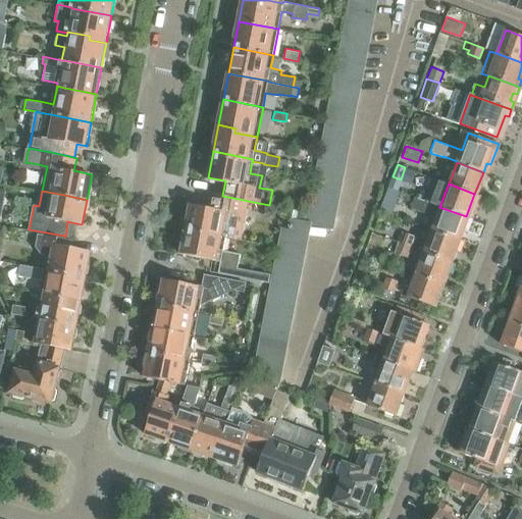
[(293,209),(269,205),(222,196),(211,193),(208,207),(191,204),(187,228),(225,236),(227,222),(241,225),(243,214),(288,222),(289,219),(291,220),(292,216),(293,209)]
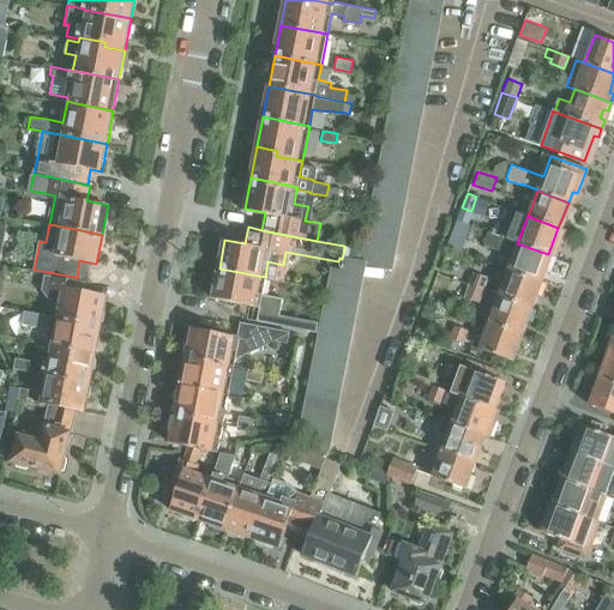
[(487,231),(483,243),(505,252),(499,265),(507,269),(539,281),(548,254),(517,243),(487,231)]
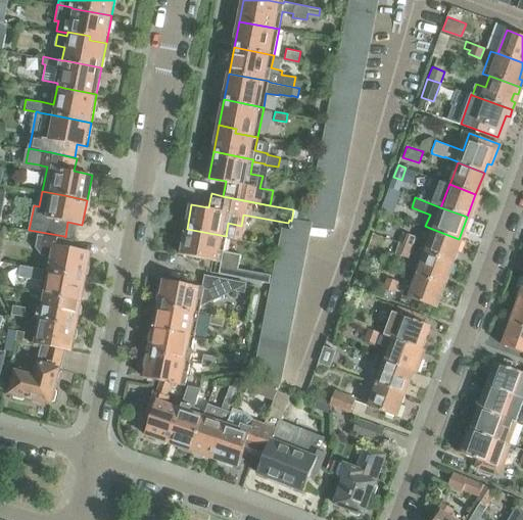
[(308,213),(293,209),(292,217),(306,220),(308,213)]
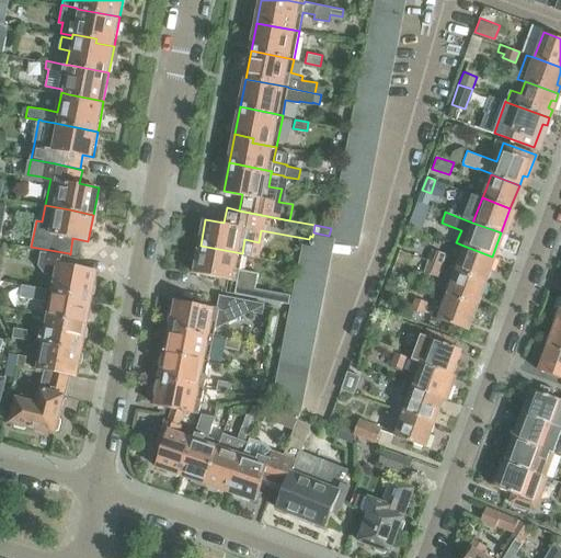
[(311,241),(310,245),(330,249),(332,240),(332,237),(329,236),(313,232),(312,237),(310,236),(309,239),(309,240),(311,241)]
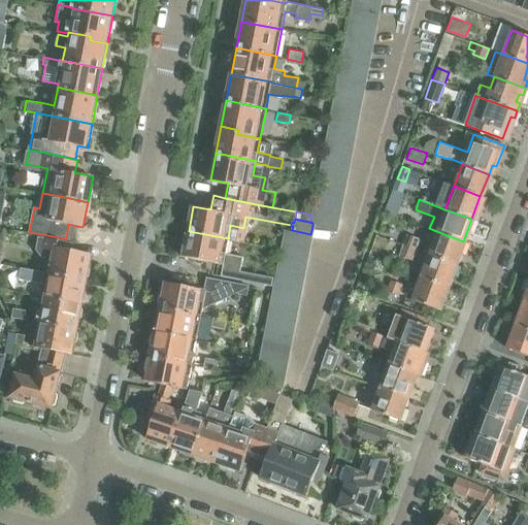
[(189,231),(184,256),(229,264),(227,276),(270,285),(275,263),(225,253),(228,238),(189,231)]
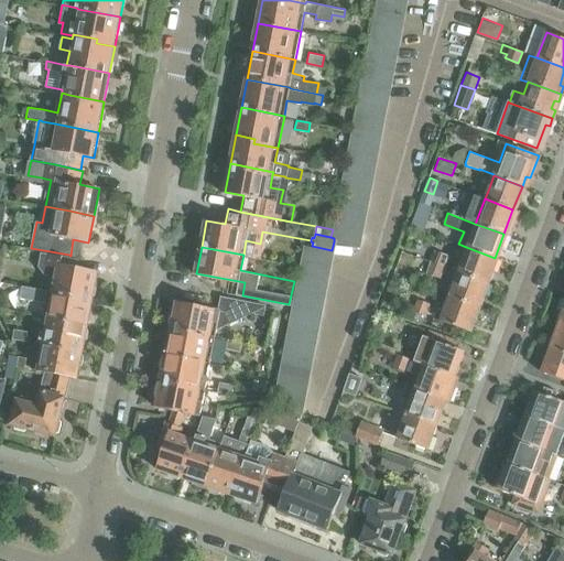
[(466,247),(458,267),(457,271),(485,282),(495,258),(466,247)]
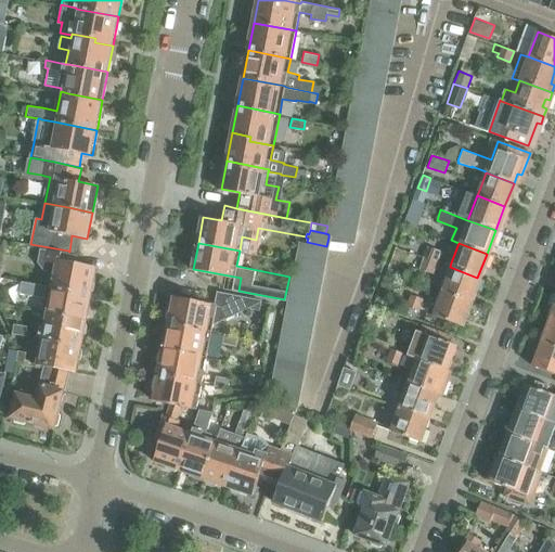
[(437,262),(441,249),(427,244),(423,257),(437,262)]
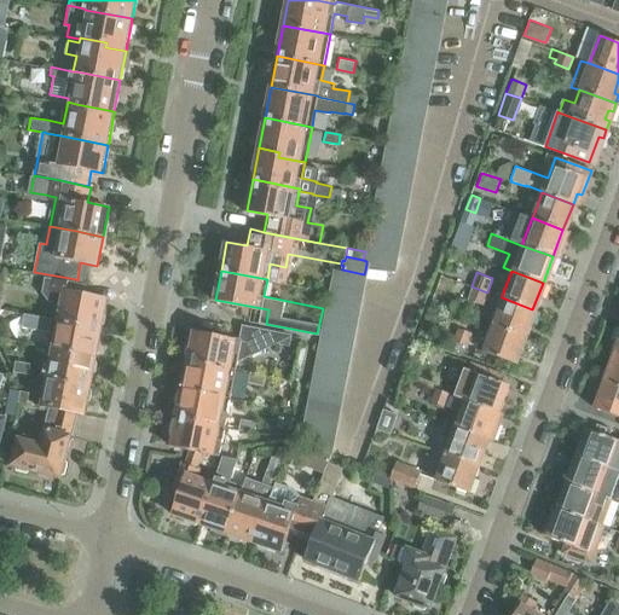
[(105,299),(85,295),(86,284),(45,277),(42,290),(58,293),(53,318),(53,319),(99,328),(105,299)]
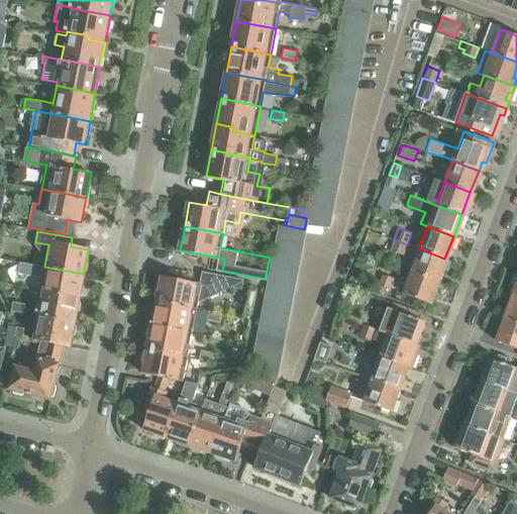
[(299,258),(302,243),(276,238),(273,252),(299,258)]
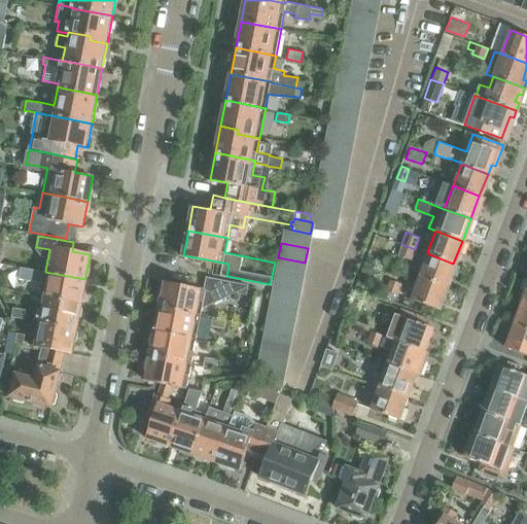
[(411,258),(415,249),(401,244),(397,253),(411,258)]
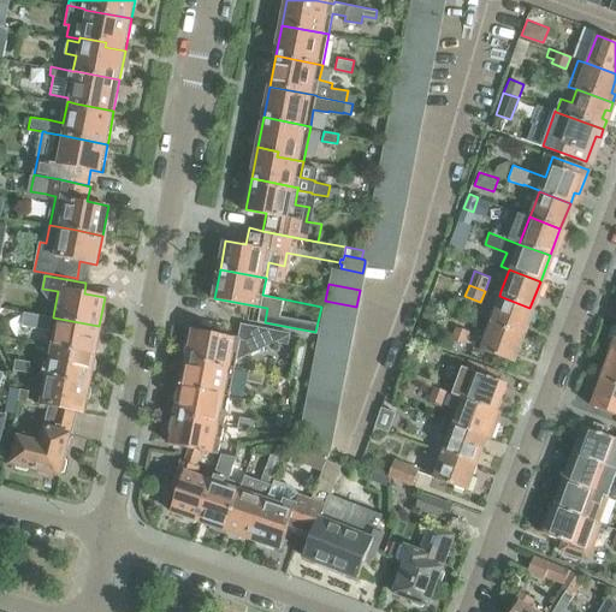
[(499,296),(489,322),(489,324),(520,336),(529,308),(499,296)]
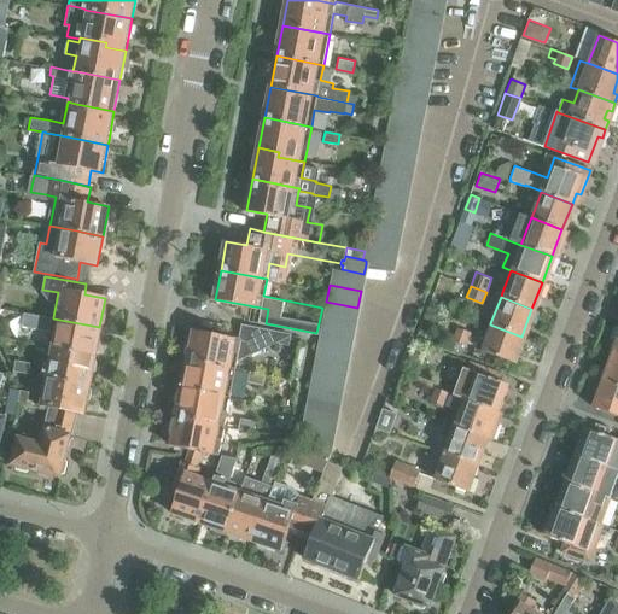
[(326,302),(322,320),(354,325),(357,308),(326,302)]
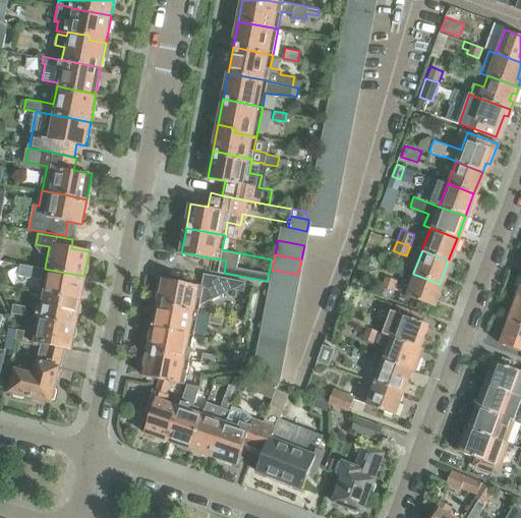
[(45,268),(20,263),(18,274),(43,279),(40,293),(79,300),(83,276),(45,269),(45,268)]
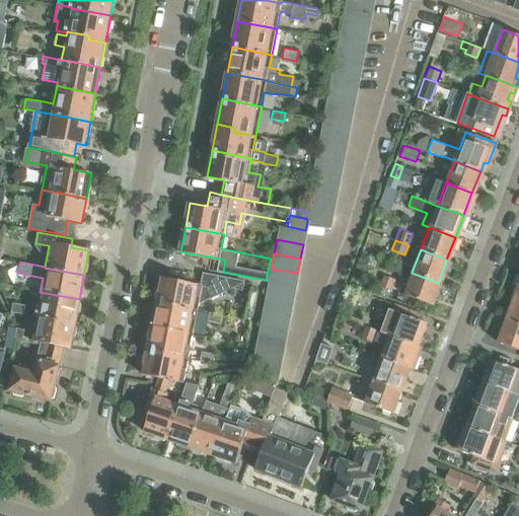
[(294,288),(297,273),(271,269),(269,283),(294,288)]
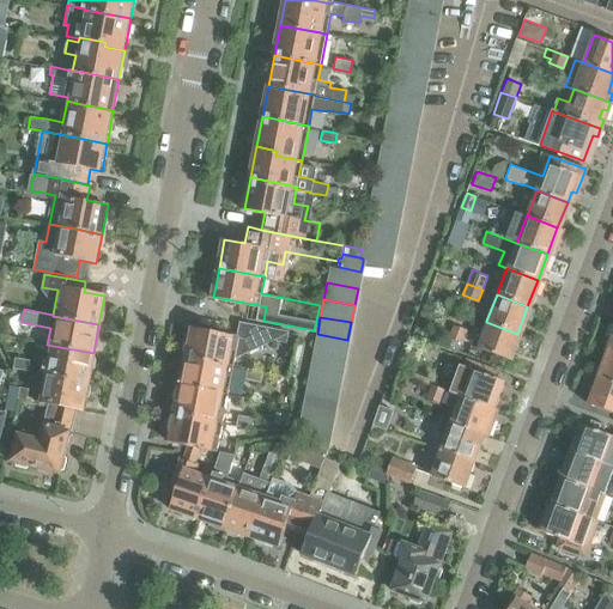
[(192,326),(186,354),(232,364),(235,354),(277,335),(278,339),(286,340),(289,330),(240,321),(237,335),(192,326)]
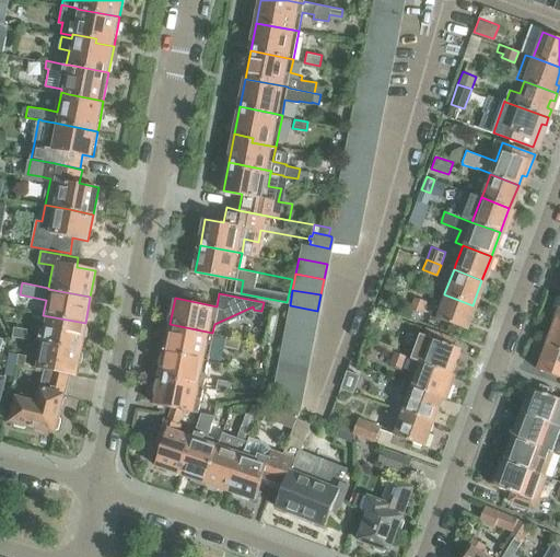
[(444,294),(435,316),(464,327),(473,305),(444,294)]
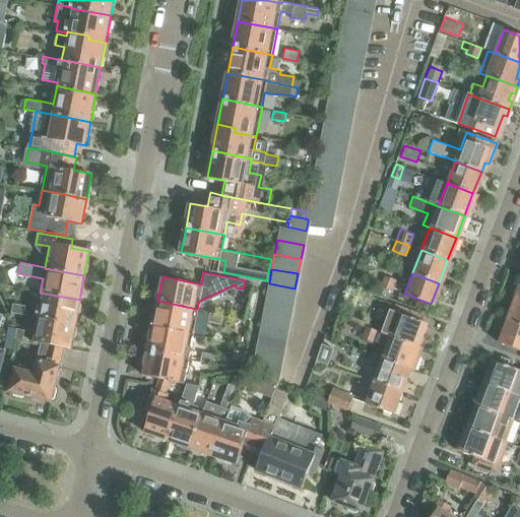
[(392,289),(396,278),(384,274),(380,284),(392,289)]
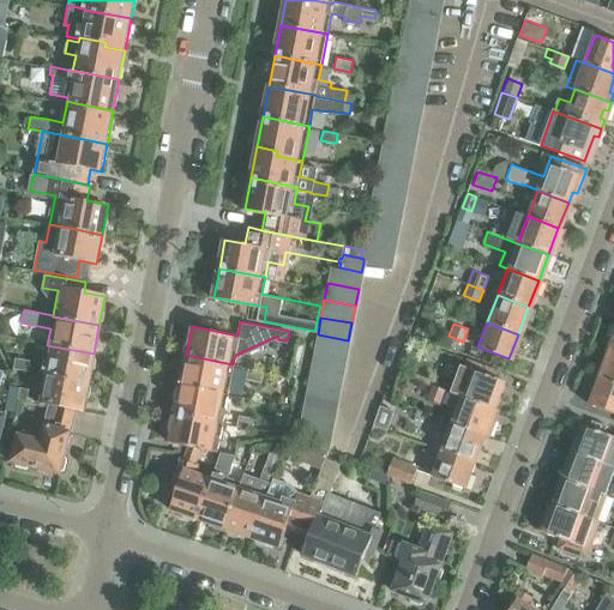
[(318,334),(314,351),(345,357),(348,340),(318,334)]
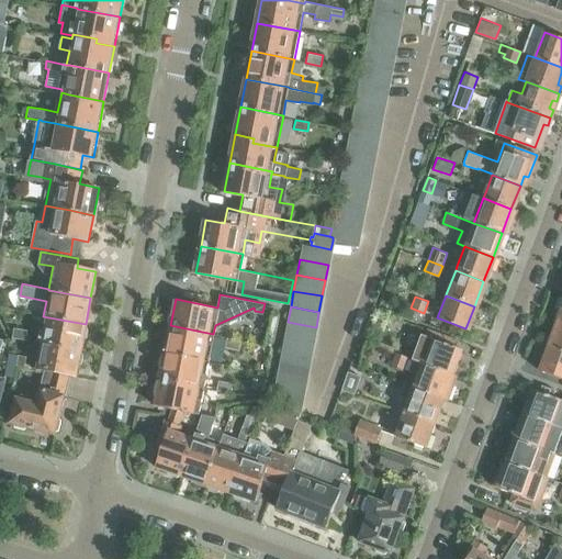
[(86,324),(43,316),(38,342),(81,349),(86,324)]
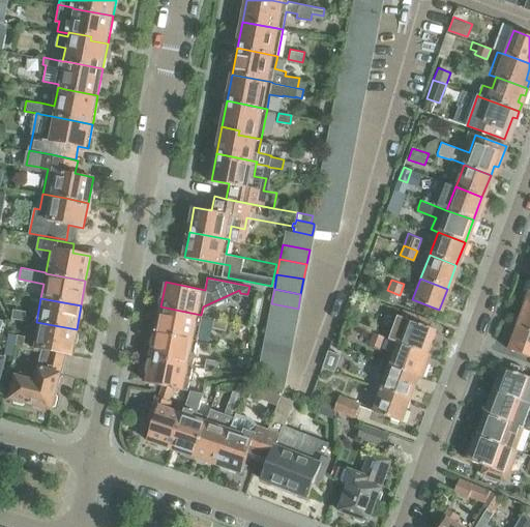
[(529,303),(526,302),(518,325),(529,329),(529,303)]
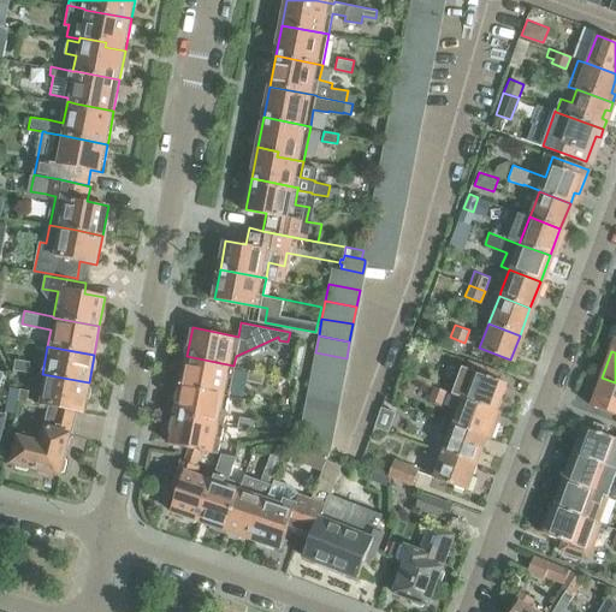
[(343,375),(347,358),(315,352),(312,369),(343,375)]
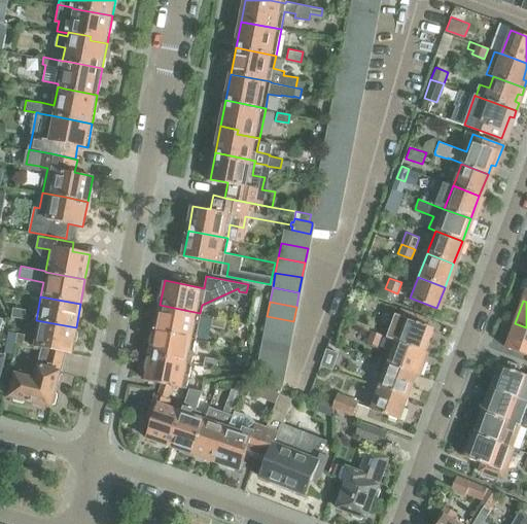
[(196,337),(200,313),(160,305),(155,329),(196,337)]
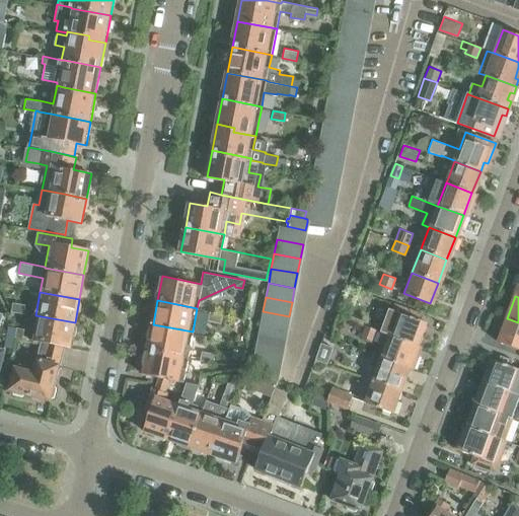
[(12,301),(11,308),(11,310),(23,313),(25,303),(12,301)]
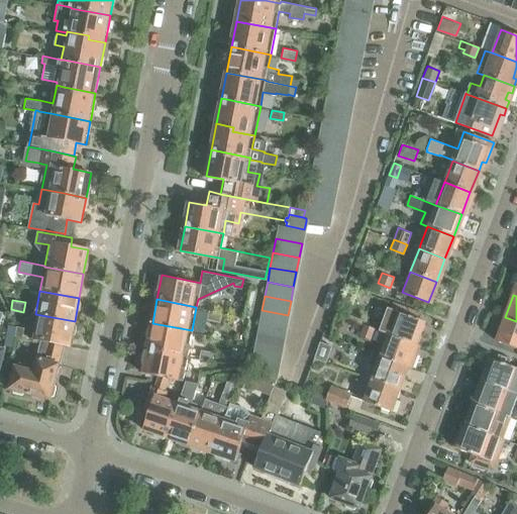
[(379,329),(379,330),(380,331),(388,334),(414,343),(423,321),(418,319),(420,313),(393,303),(391,309),(387,308),(379,329)]
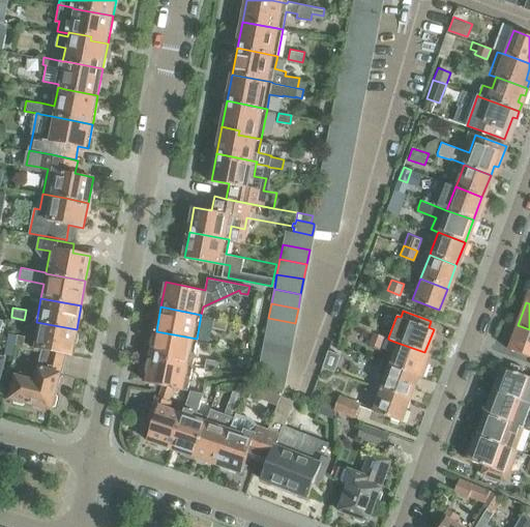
[(226,330),(228,320),(213,317),(211,327),(226,330)]
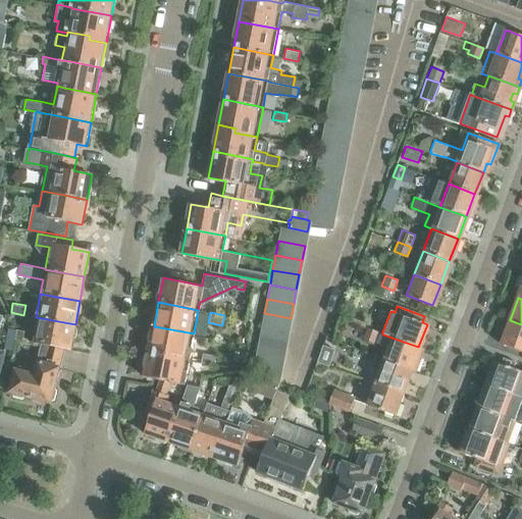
[(264,313),(261,328),(288,333),(291,318),(264,313)]
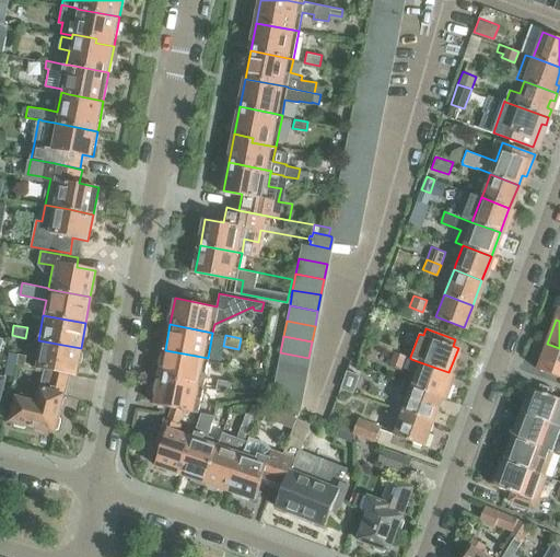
[(38,340),(33,367),(44,369),(68,373),(76,374),(81,348),(38,340)]
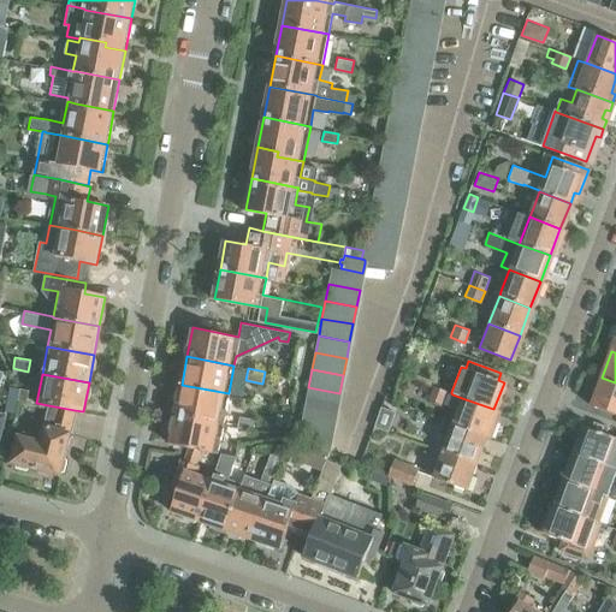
[(615,382),(602,378),(592,405),(615,414),(615,382)]
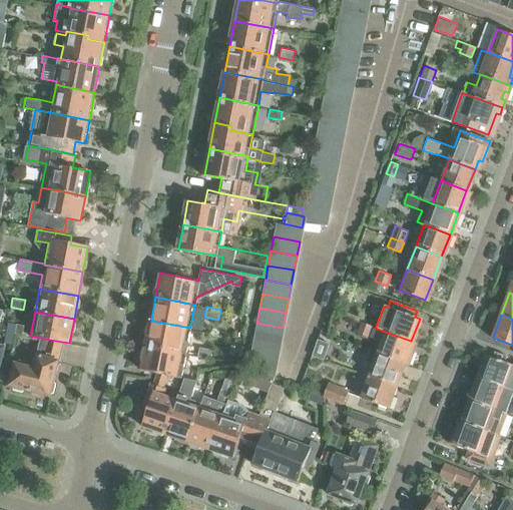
[(185,352),(190,328),(151,321),(146,344),(185,352)]
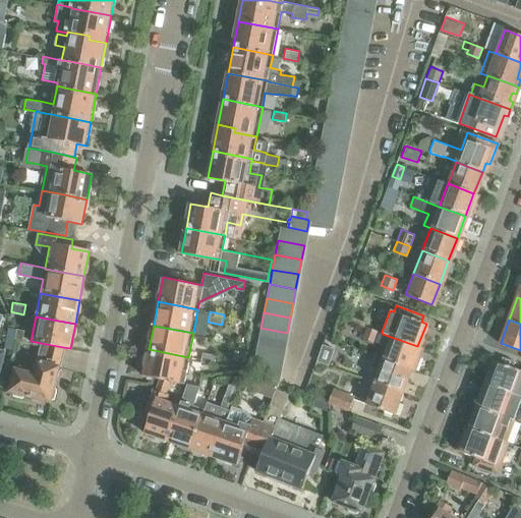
[(15,338),(17,330),(17,329),(9,327),(4,346),(13,348),(15,338)]
